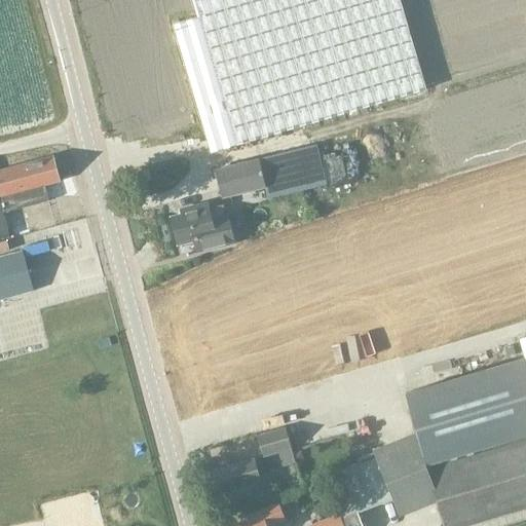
[(192,0),(194,5),(198,17),(173,25),(211,153),(426,89),(400,0),(192,0)]
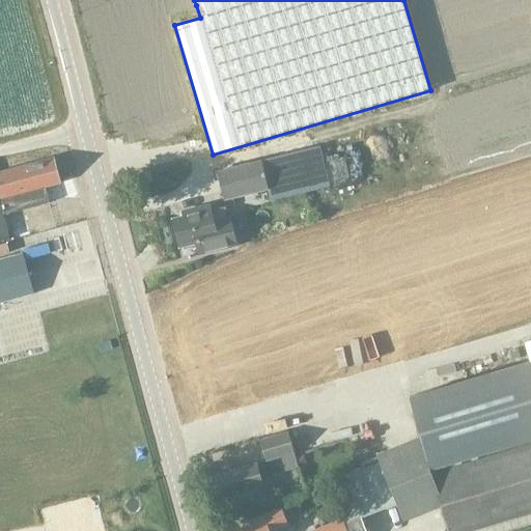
[(319,147),(298,152),(217,172),(224,201),(268,190),(271,201),(308,192),(329,187),(319,147)]
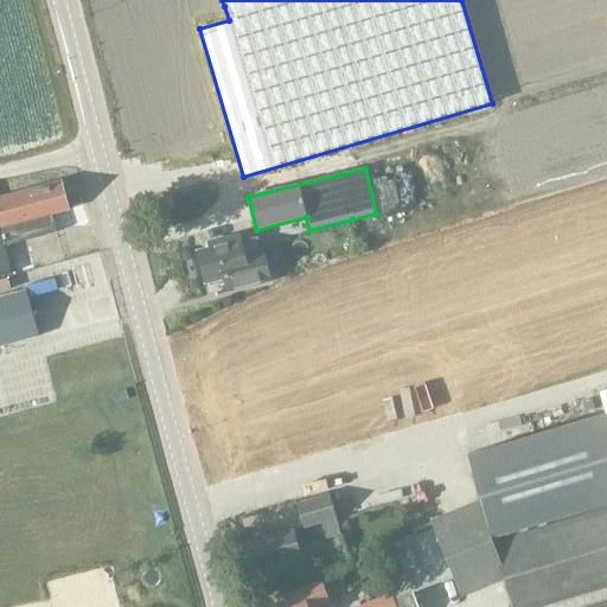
[(51,215),(68,210),(62,181),(0,197),(0,275),(10,273),(4,247),(56,232),(51,215)]
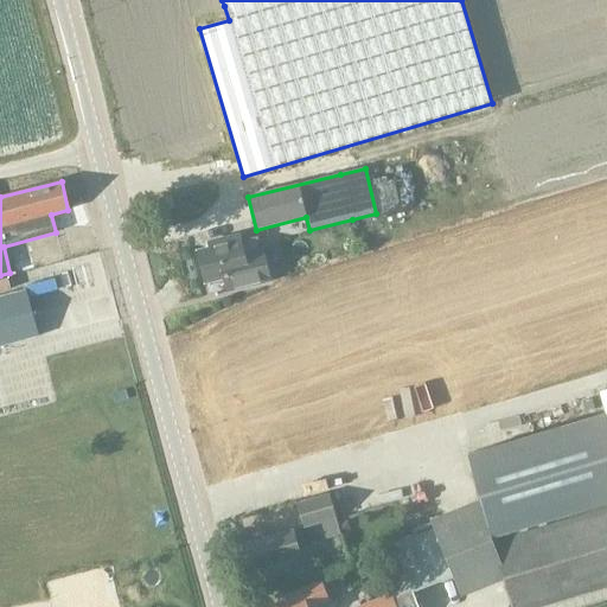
[(163,210),(173,206),(171,196),(159,198),(163,210)]
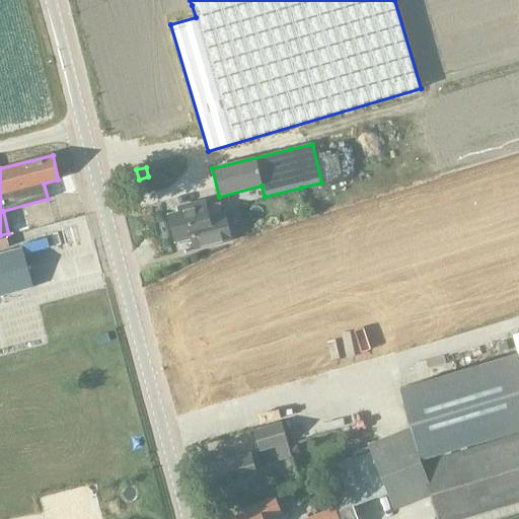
[(205,244),(216,241),(231,238),(225,213),(223,214),(220,203),(207,206),(206,202),(178,209),(179,214),(169,216),(175,241),(191,237),(194,249),(205,246),(205,244)]
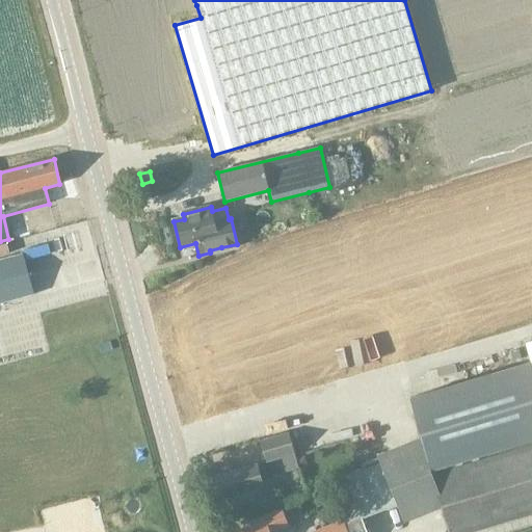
[(0,303),(33,295),(22,255),(0,260),(0,303)]
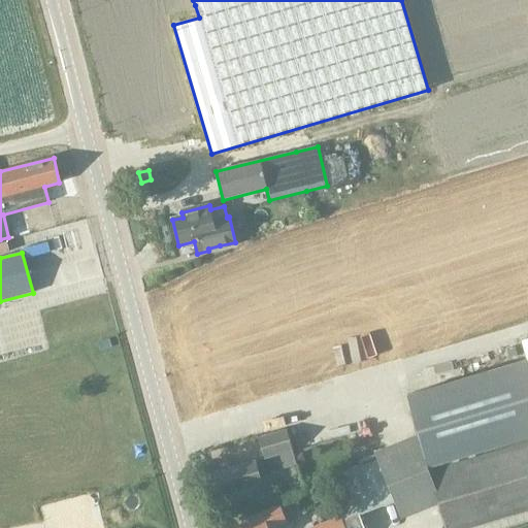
[(468,527),(527,509),(527,367),(526,361),(407,397),(420,437),(418,437),(418,436),(374,453),(376,459),(330,477),(344,516),(311,527),(363,527),(359,515),(394,501),(400,519),(438,504),(444,527),(468,527)]
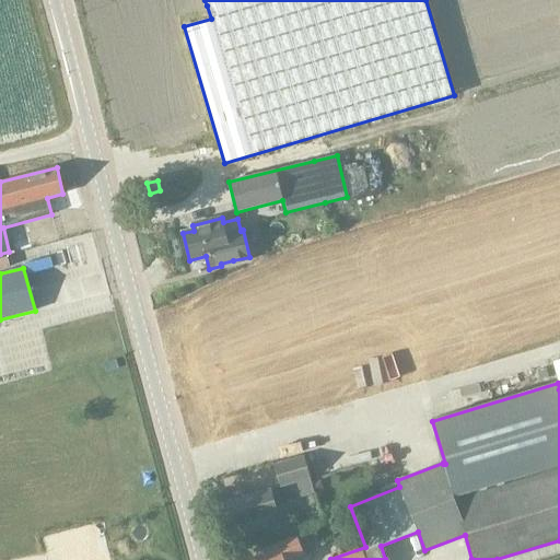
[(312,496),(307,479),(301,457),(273,465),(280,487),(282,487),(287,503),(312,496)]
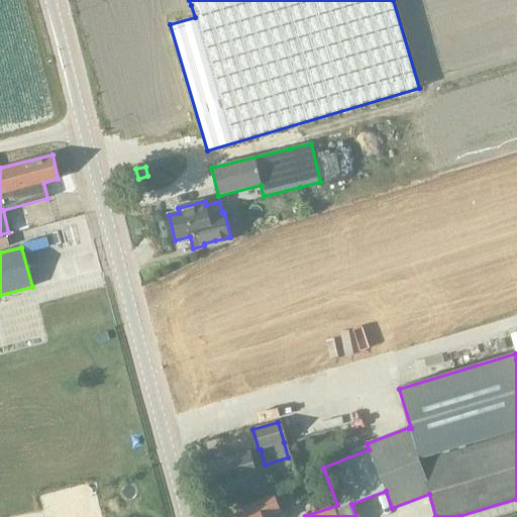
[(221,449),(204,454),(208,472),(206,475),(208,481),(212,482),(213,485),(224,482),(227,494),(246,488),(243,477),(255,473),(249,451),(224,458),(221,449)]
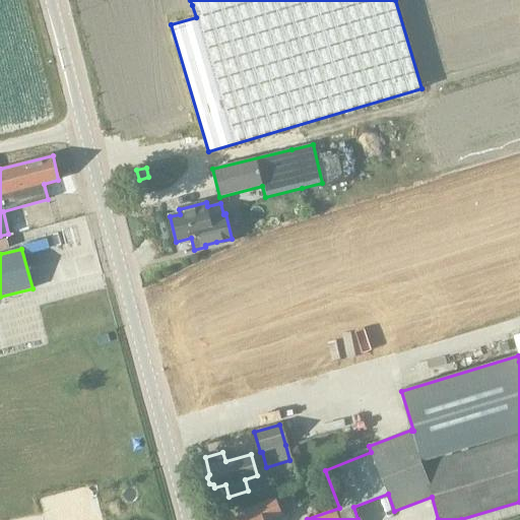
[(264,519),(280,514),(275,499),(243,512),(244,515),(231,519),(264,519)]
